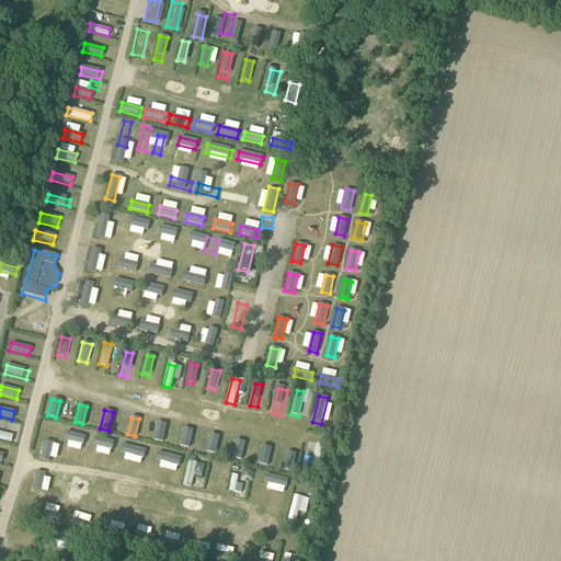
[(158,422),(153,441),(161,443),(165,424),(158,422)]
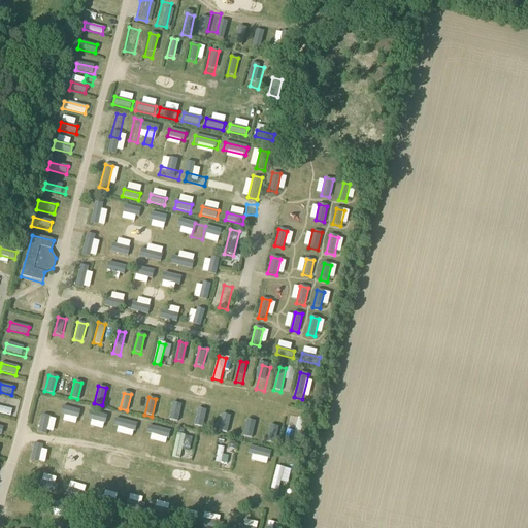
[(52,402),(43,400),(38,421),(46,423),(52,402)]
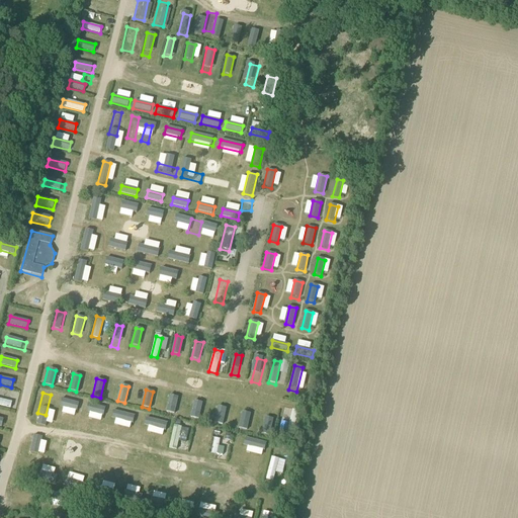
[(170,396),(166,412),(174,414),(178,398),(170,396)]
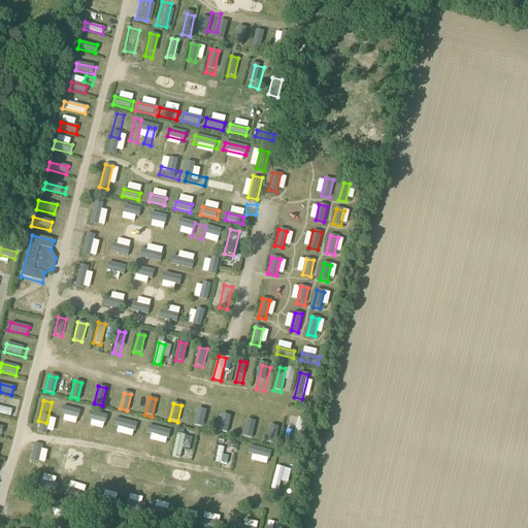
[(61,413),(80,418),(83,409),(63,404),(61,413)]
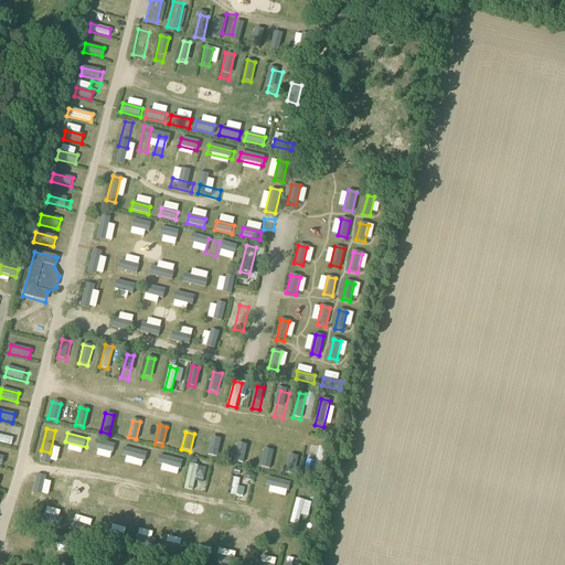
[(0,435),(0,443),(12,446),(14,438),(0,435)]
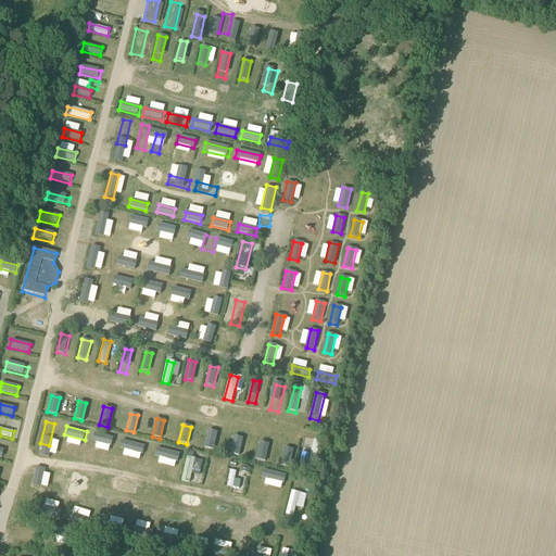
[(209,431),(204,449),(213,451),(217,432),(209,431)]
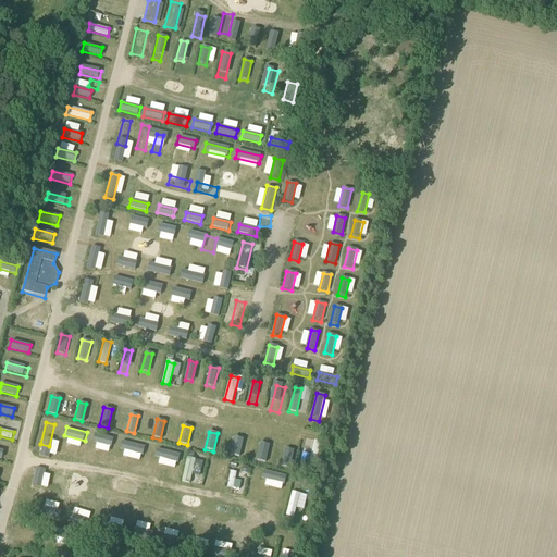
[(93,442),(115,447),(118,440),(95,434),(93,442)]
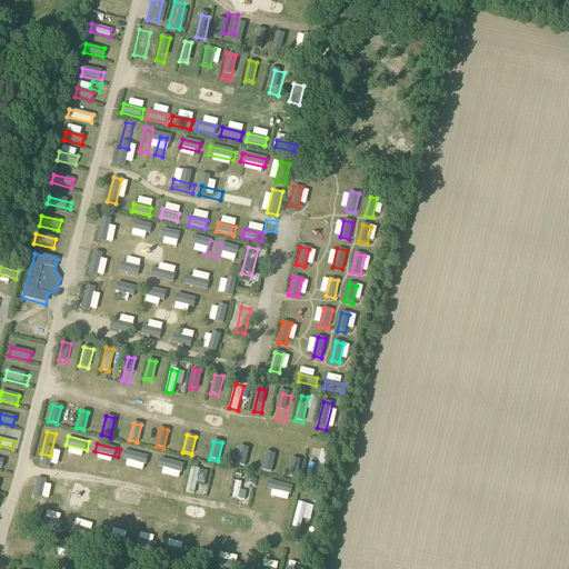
[(239,447),(235,465),(243,467),(248,449),(239,447)]
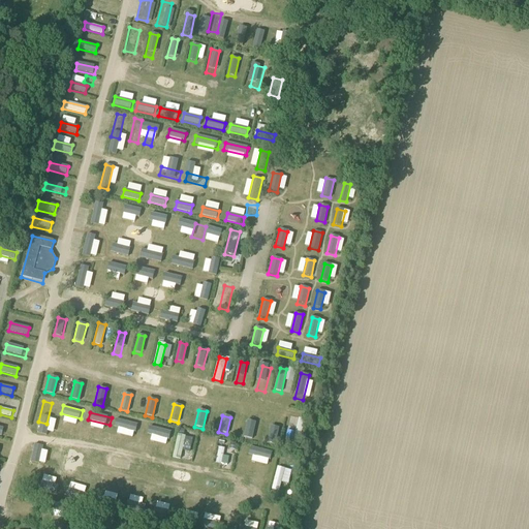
[(117,427),(138,432),(139,425),(119,419),(117,427)]
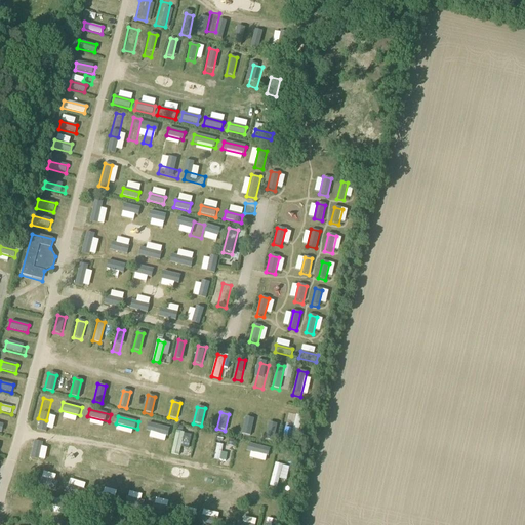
[(296,416),(289,446),(297,448),(305,418),(296,416)]
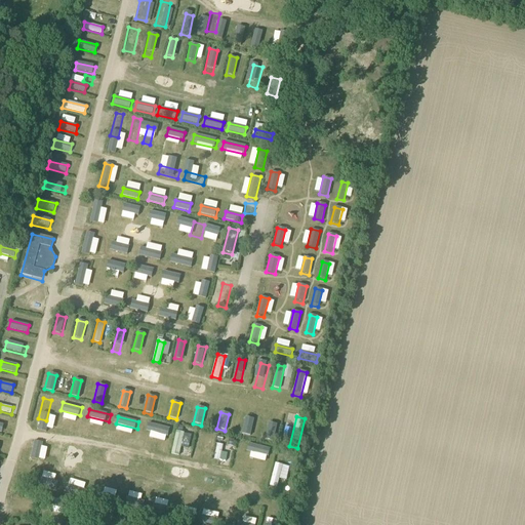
[(245,418),(242,434),(250,436),(254,420),(245,418)]
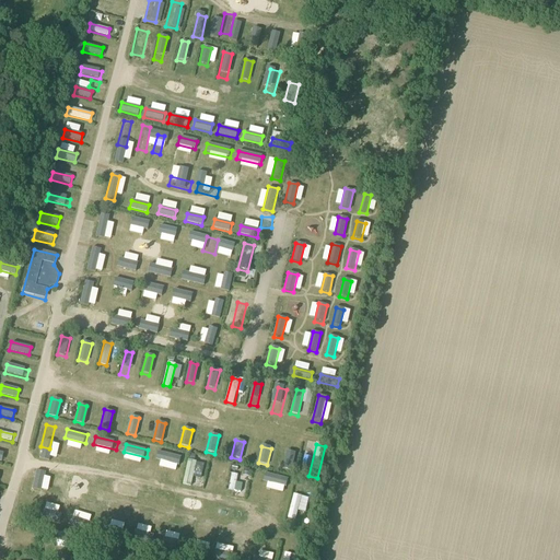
[(287,451),(282,469),(291,471),(295,453),(287,451)]
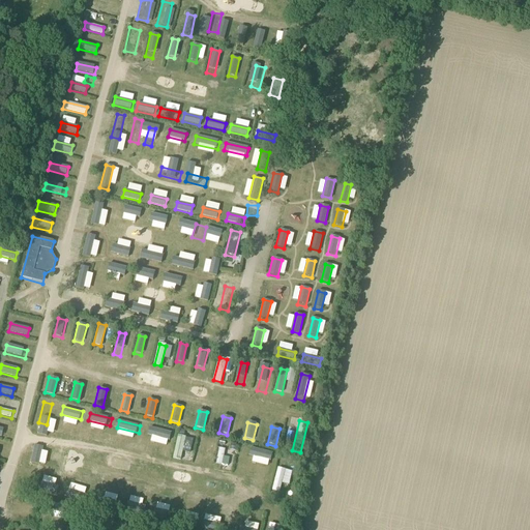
[(289,427),(286,440),(293,441),(296,429),(289,427)]
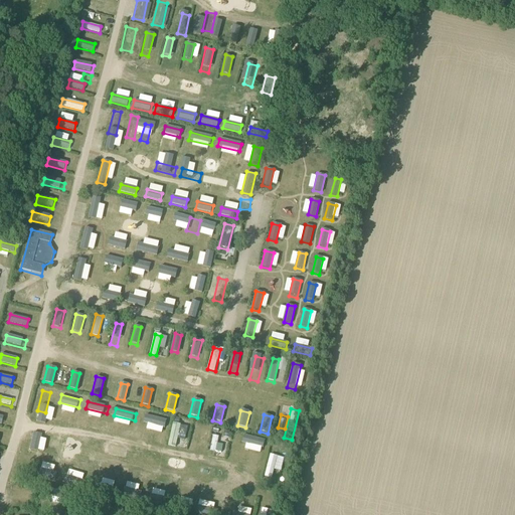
[(144,423),(165,428),(167,420),(146,415),(144,423)]
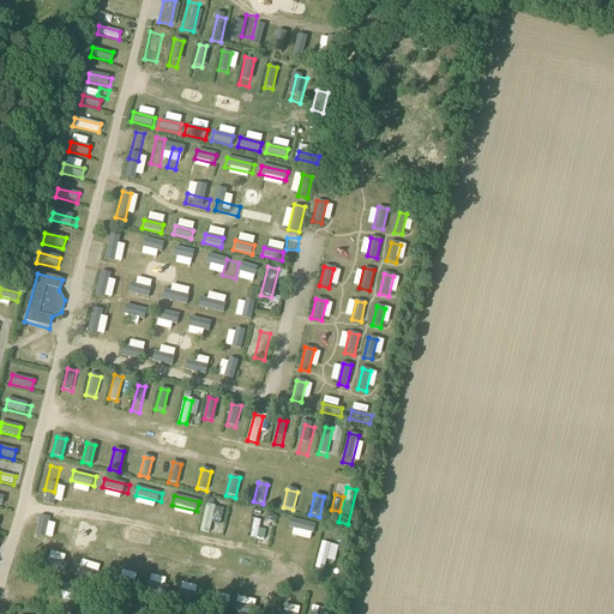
[(226,534),(235,536),(242,509),(233,506),(226,534)]
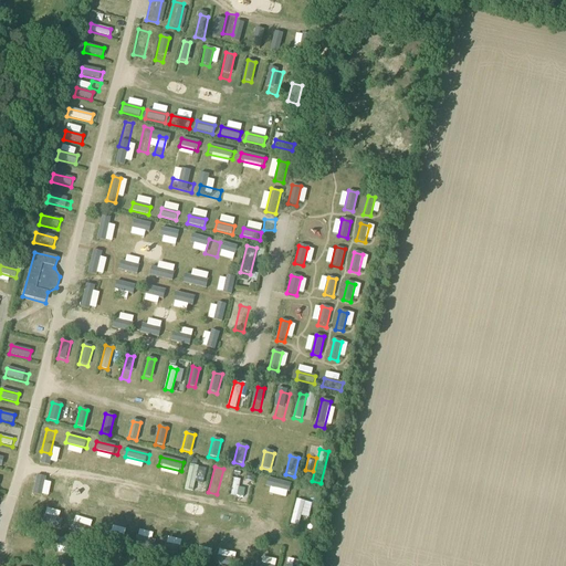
[(198,468),(195,483),(202,485),(206,470),(198,468)]
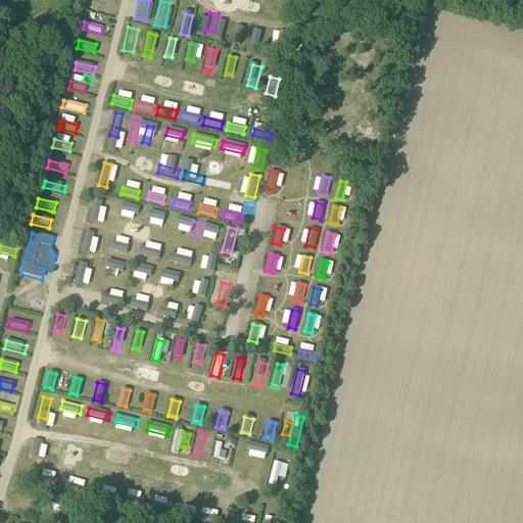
[(212,459),(219,460),(223,443),(217,441),(212,459)]
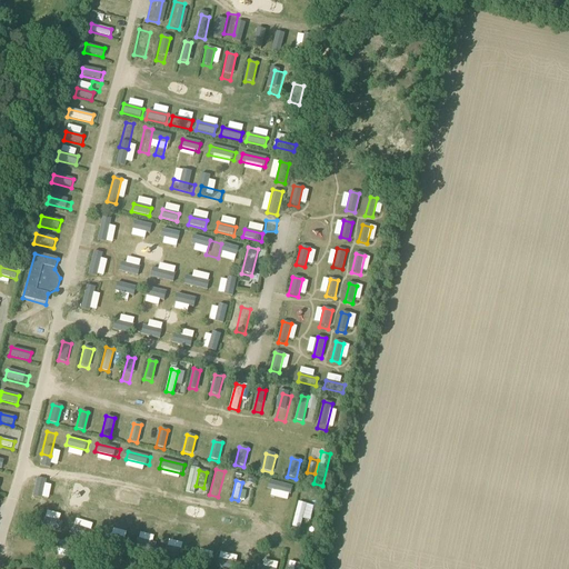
[(292,487),(268,481),(267,490),(290,496),(292,487)]
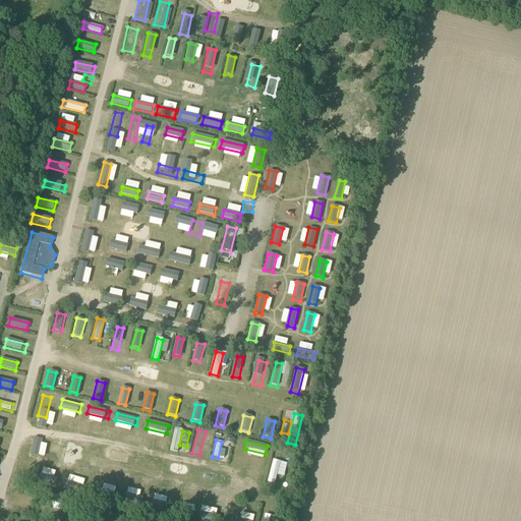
[(27,478),(34,480),(39,459),(33,458),(27,478)]
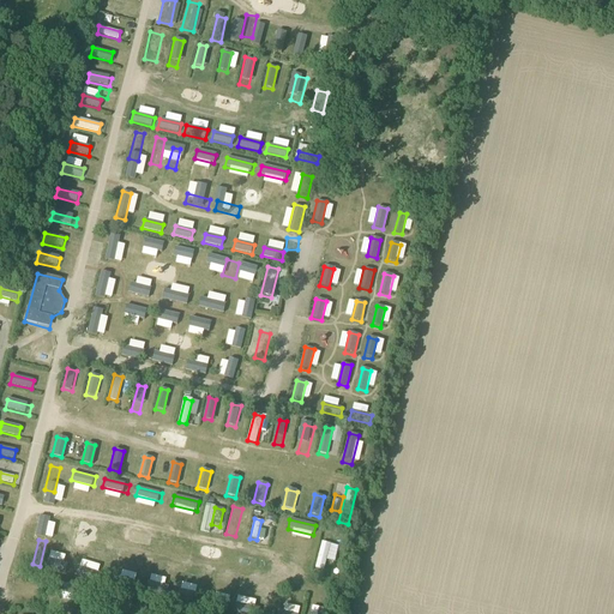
[(330,545),(321,542),(315,570),(323,571),(330,545)]
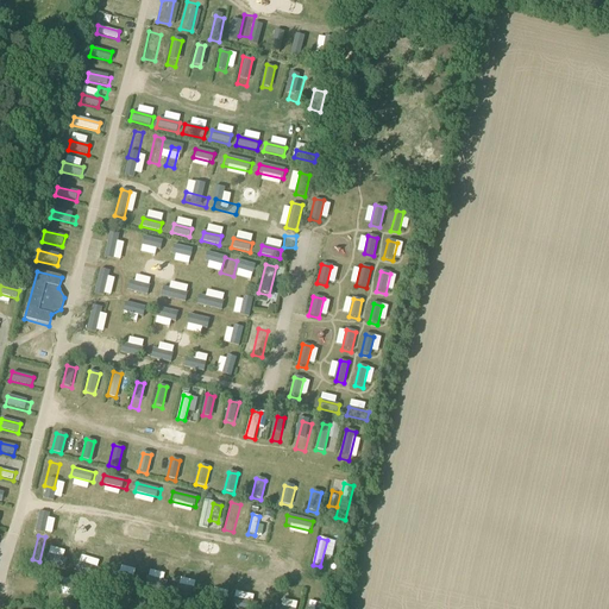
[(70,560),(48,556),(45,564),(69,570),(70,560)]
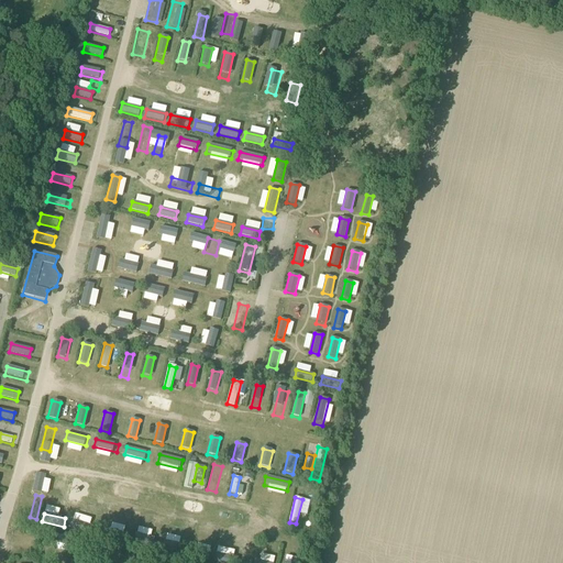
[(117,538),(124,539),(129,521),(121,519),(117,538)]
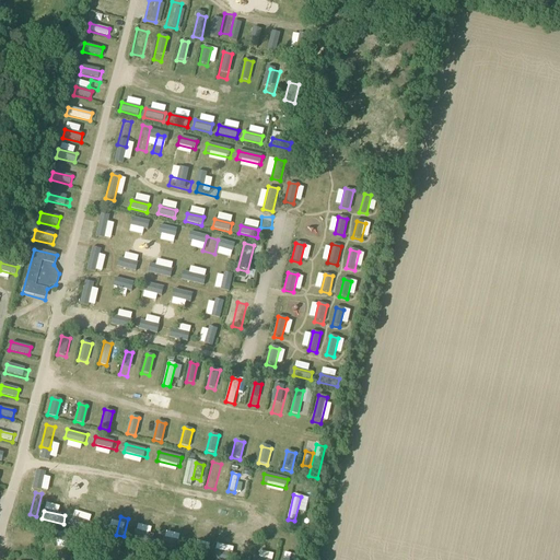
[(96,523),(73,517),(71,526),(94,532),(96,523)]
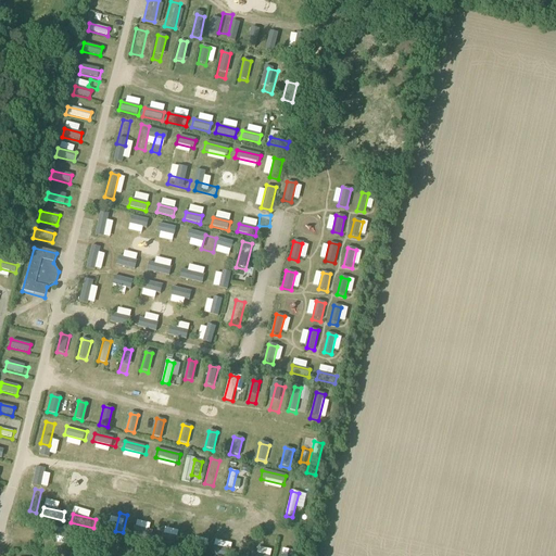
[(134,527),(131,538),(150,542),(152,532),(134,527)]
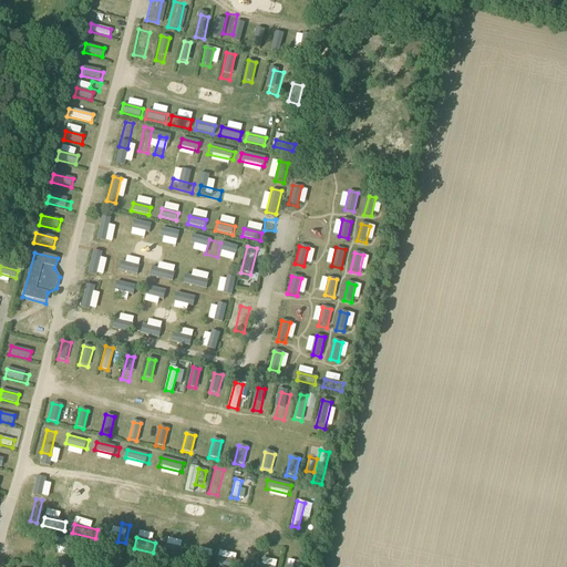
[(79,544),(52,538),(50,547),(76,553),(79,544)]
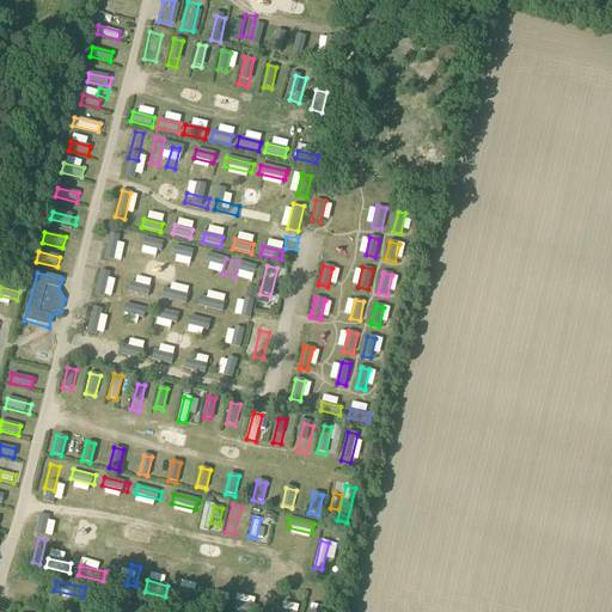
[(219,605),(227,607),(232,586),(224,583),(219,605)]
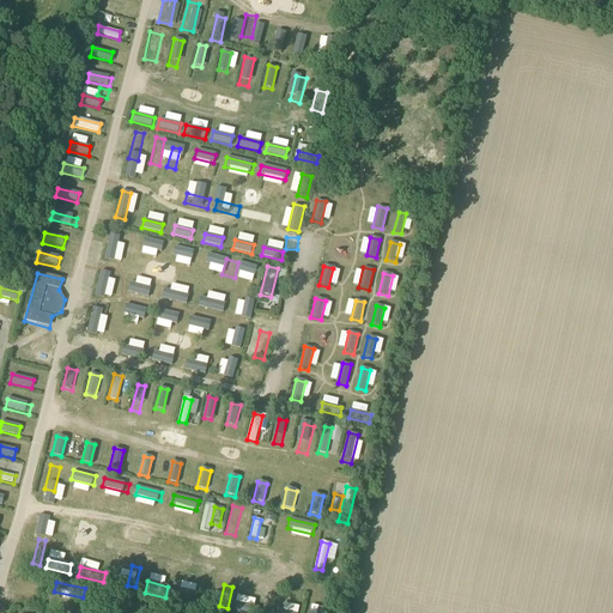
[(181,589),(177,600),(199,606),(201,594),(181,589)]
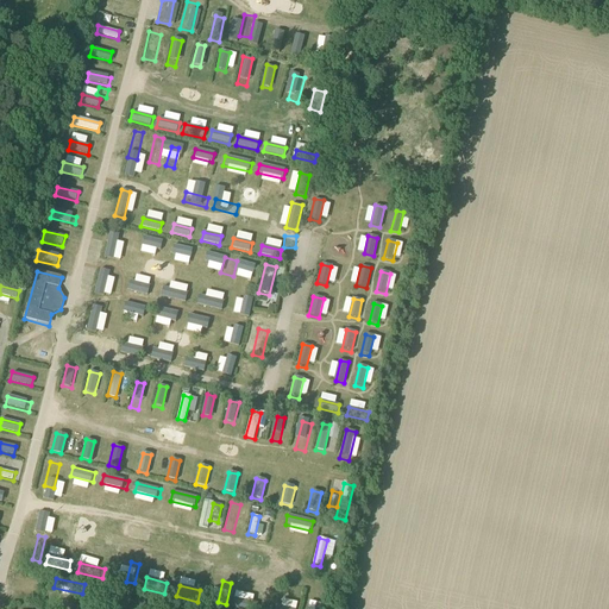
[(127,608),(155,608),(157,603),(126,596),(124,608),(127,608)]
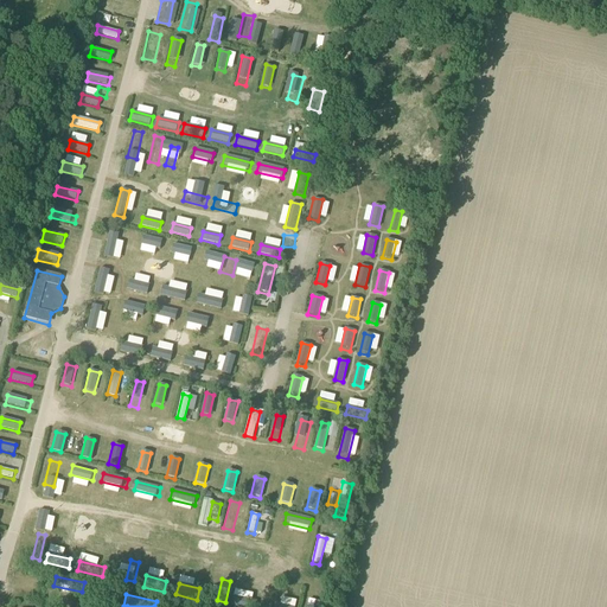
[(287,606),(295,606),(299,596),(291,595),(287,606)]
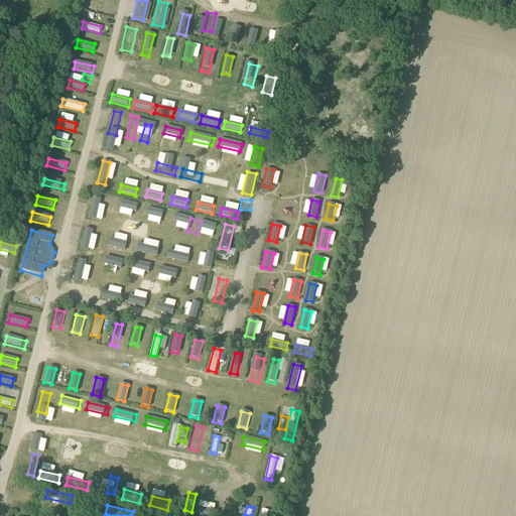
[(198,507),(196,515),(199,515),(218,515),(219,512),(198,507)]
